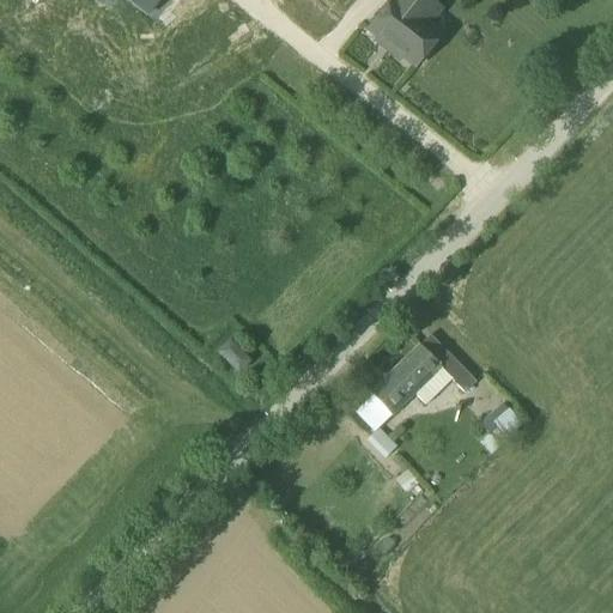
[(121,0),(143,16),(155,0),(121,0)]
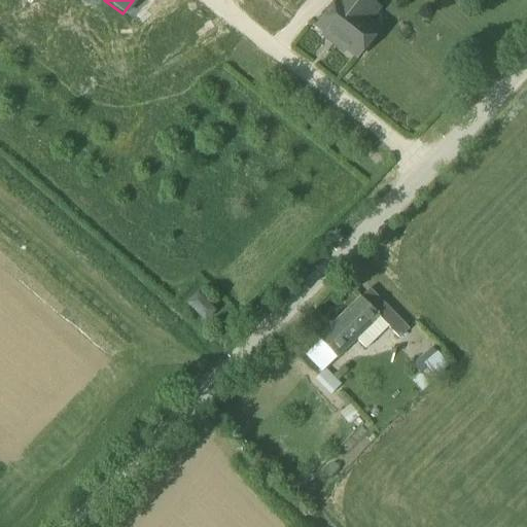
[(336,0),(317,25),(324,31),(322,35),(326,38),(329,35),(358,57),(379,30),(366,20),(377,6),(369,0),(336,0)]
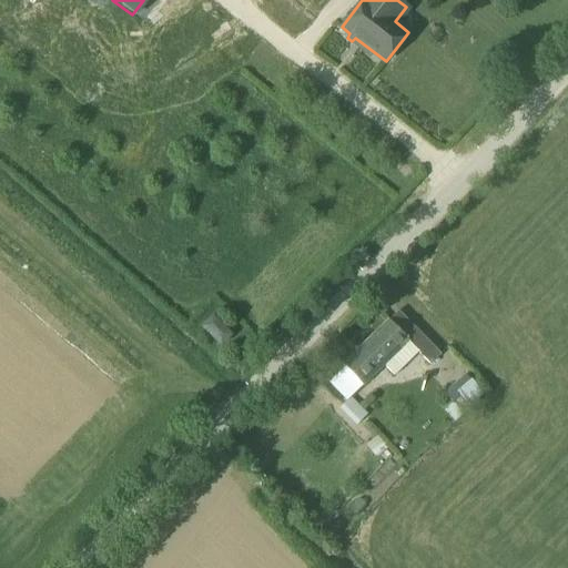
[(388,320),(342,365),(362,386),(384,365),(394,375),(418,352),(432,364),(442,354),(398,312),(389,321),(388,320)]
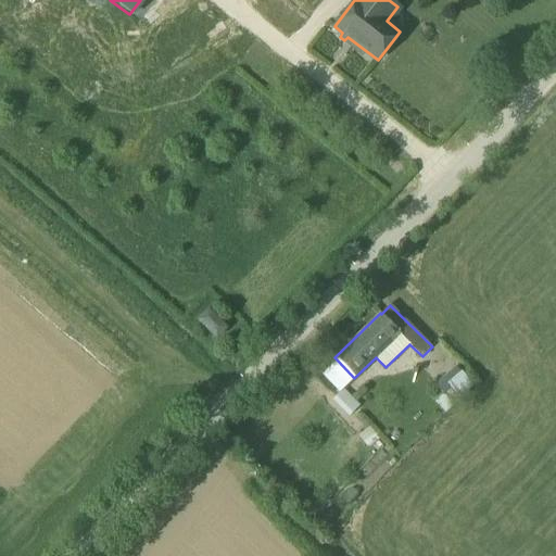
[(209,311),(199,320),(216,338),(225,328),(209,311)]
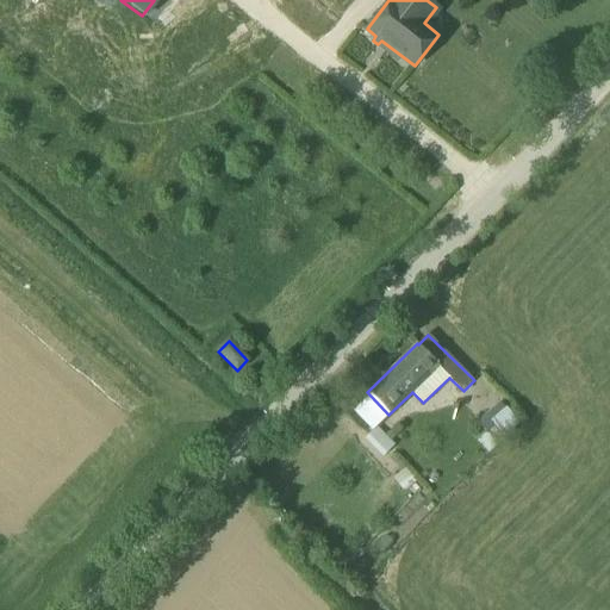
[(503,399),(479,418),(496,441),(521,422),(503,399)]
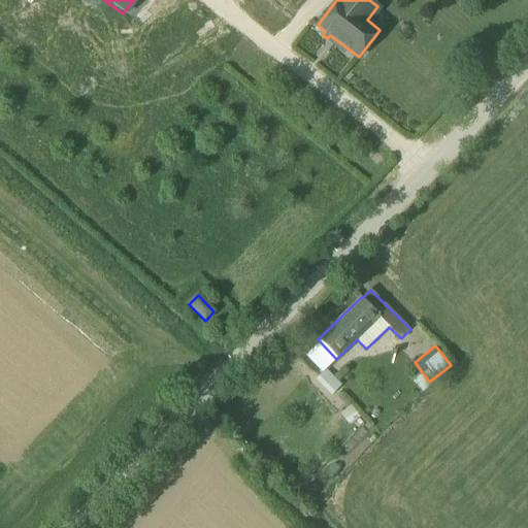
[(326,368),(315,378),(330,395),(341,385),(326,368)]
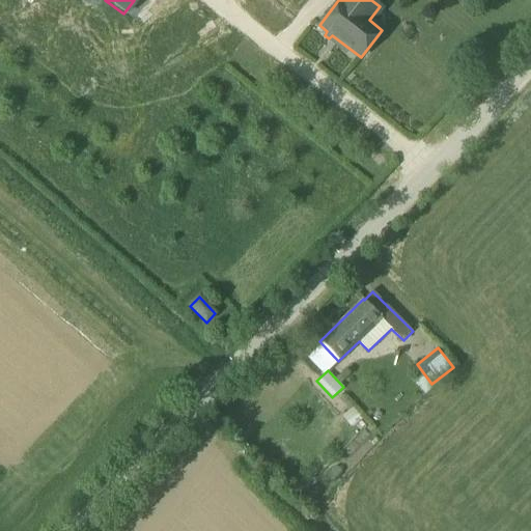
[(338,399),(348,411),(352,408),(353,407),(342,395),(338,399)]
